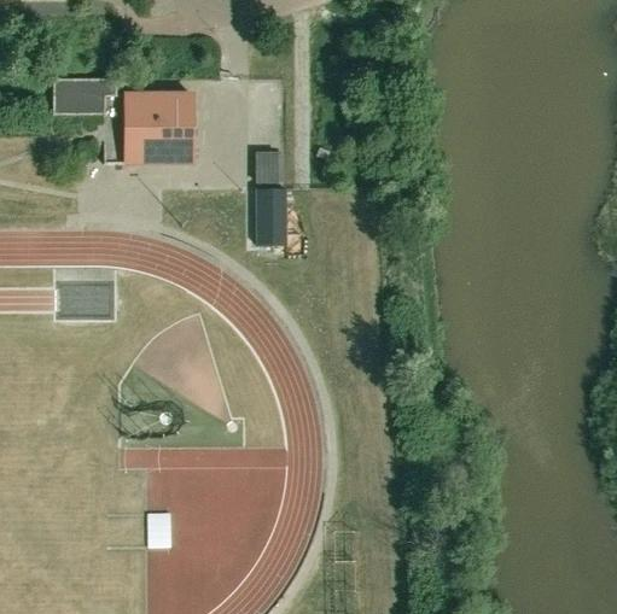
[(135,58),(124,58),(124,70),(135,70),(135,58)]
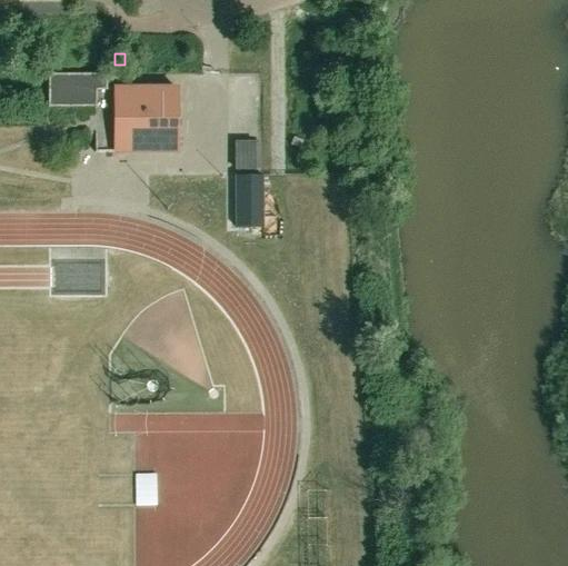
[(108,87),(108,71),(49,71),(49,103),(96,103),(96,87),(108,87)]
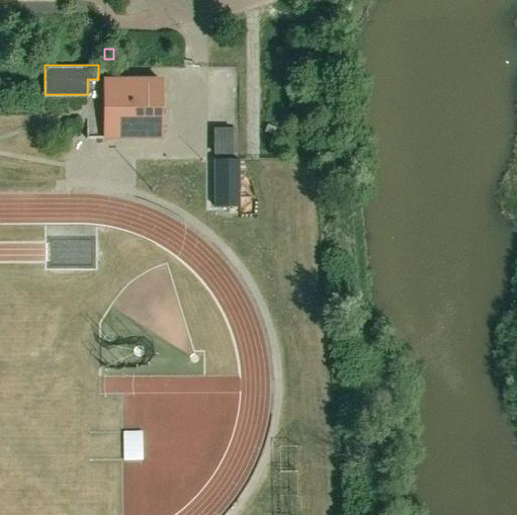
[(161,77),(98,79),(87,79),(88,107),(88,137),(161,135),(161,77)]
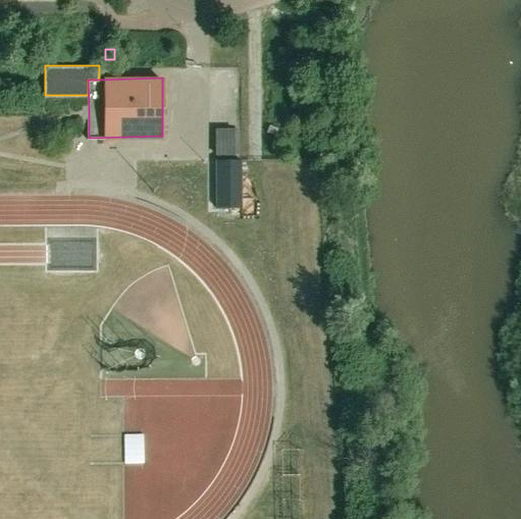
[(235,153),(236,126),(216,126),(216,153),(235,153)]
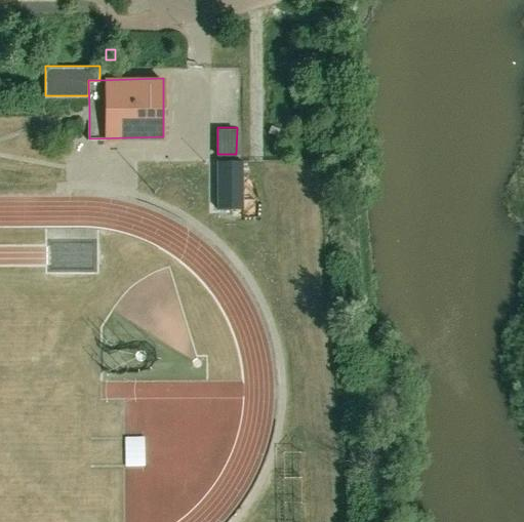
[(217,160),(218,207),(243,207),(243,160),(242,160),(217,160)]
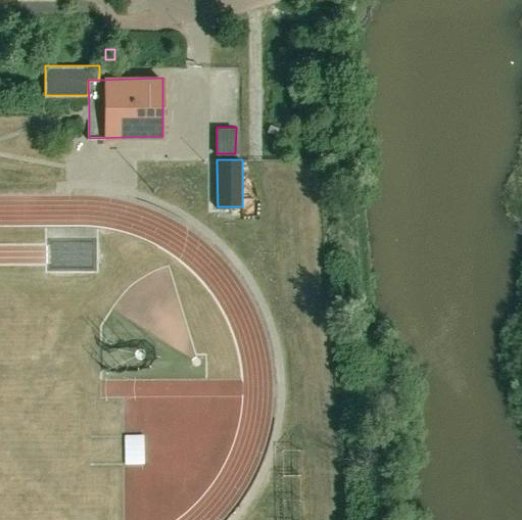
[(249,184),(249,207),(261,207),(261,184),(249,184)]
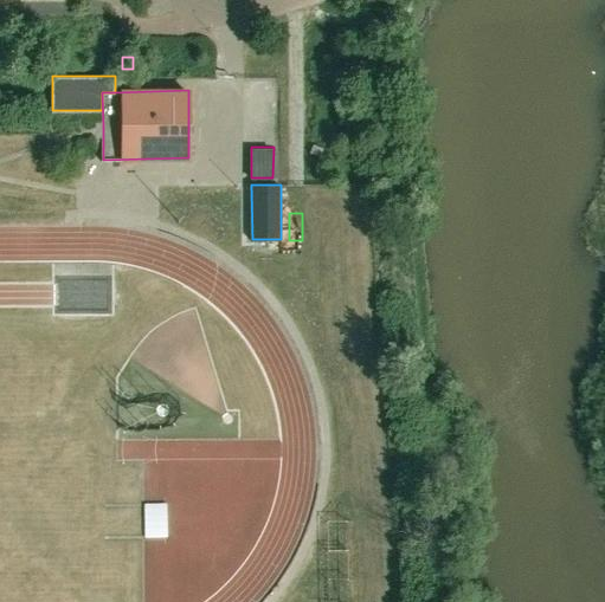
[(152,529),(165,528),(163,505),(150,506),(152,529)]
